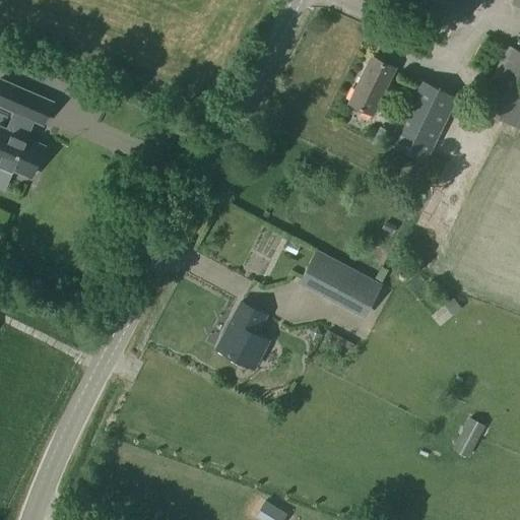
[(393,0),(453,29),(467,0),(393,0)]
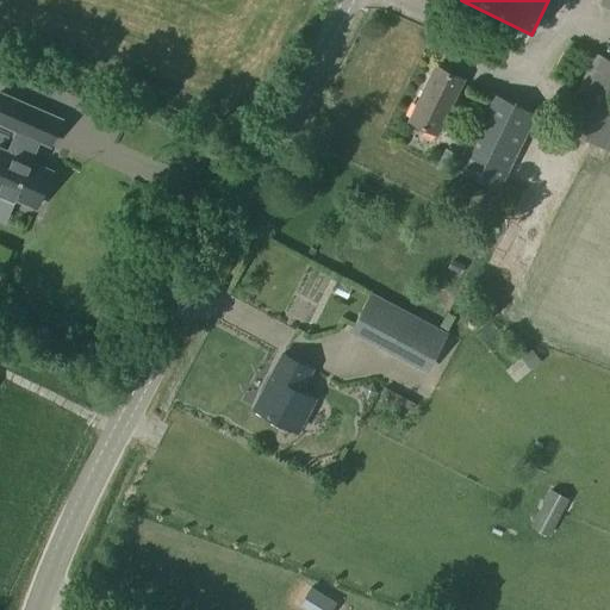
[(609,0),(602,0),(599,6),(609,11),(609,0)]
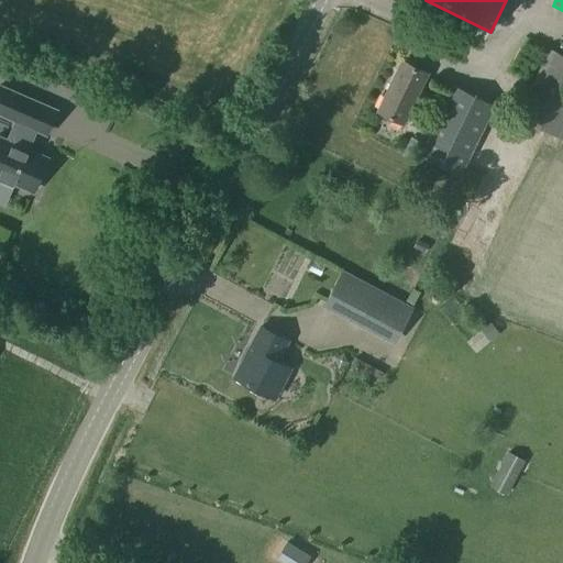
[(562,58),(549,52),(516,118),(561,142),(562,136),(562,58)]
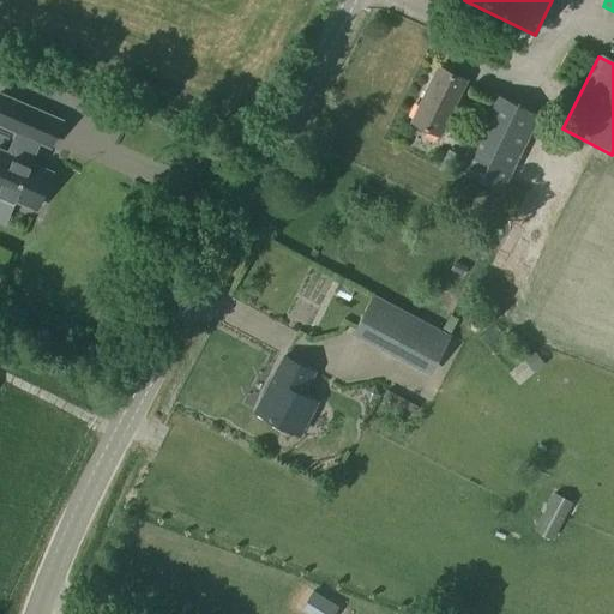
[(437,68),(409,122),(438,137),(465,83),(437,68)]
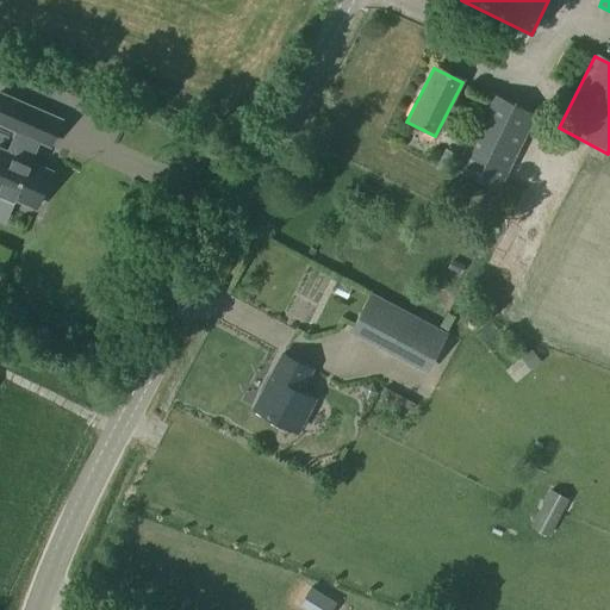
[(48,145),(60,119),(0,94),(0,124),(16,131),(6,153),(0,149),(0,197),(13,204),(14,200),(33,209),(50,172),(29,162),(38,142),(48,145)]
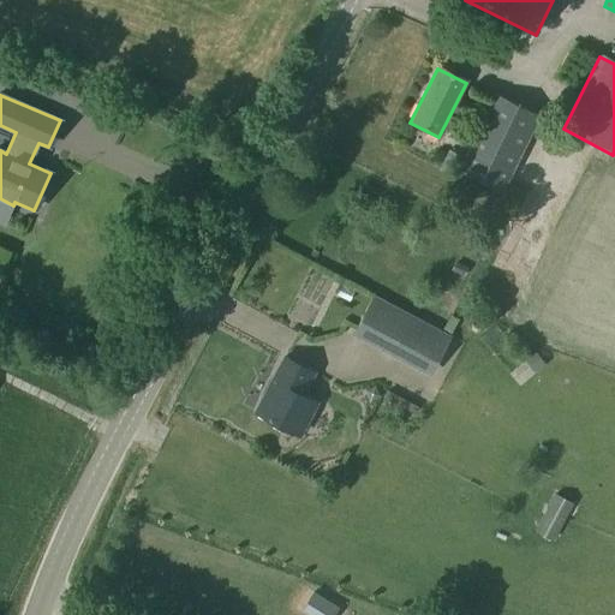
[(496,99),(459,172),(502,193),(539,120),(496,99)]
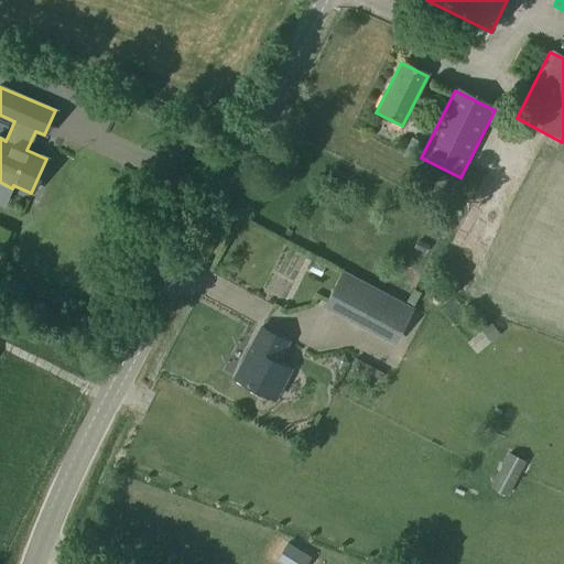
[(412,142),(404,161),(414,164),(422,145),(412,142)]
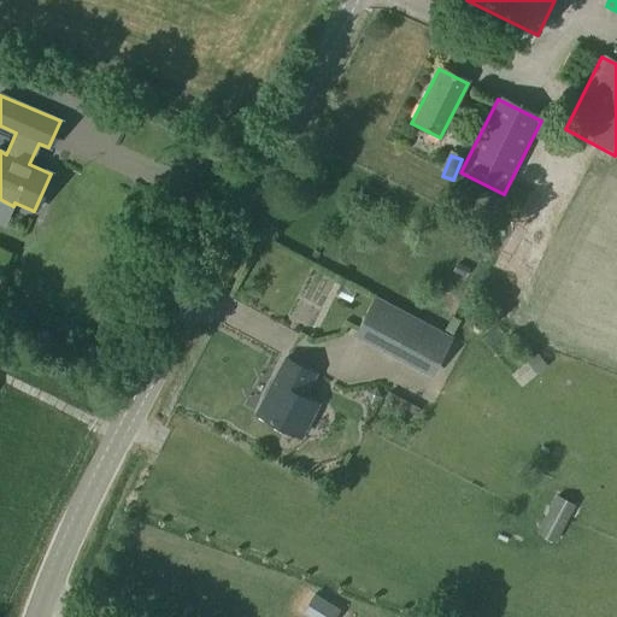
[(307,323),(335,274),(293,251),(266,300),(307,323)]
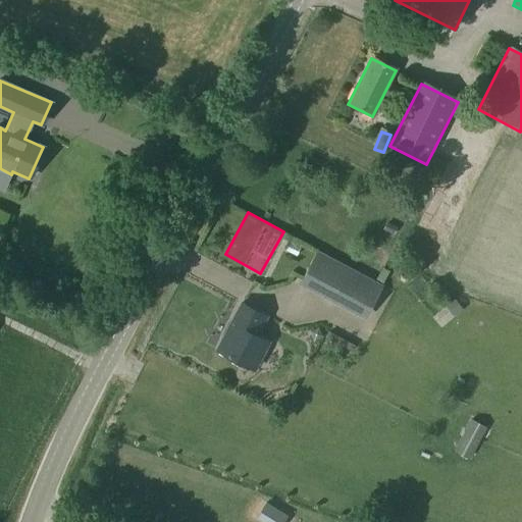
[(310,250),(295,278),(366,316),(381,286),(310,250)]
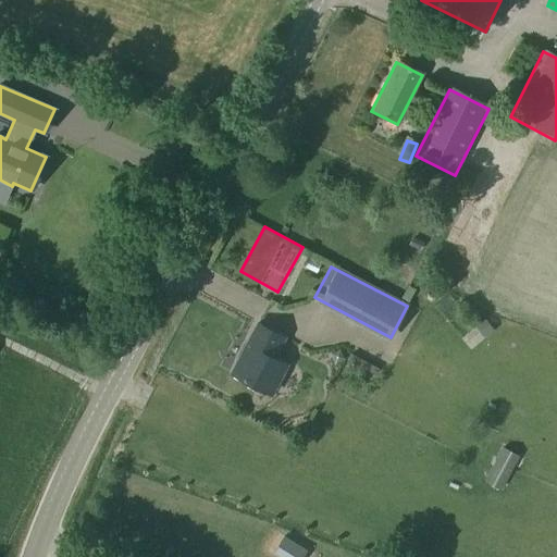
[(301,287),(308,272),(296,268),(291,283),(301,287)]
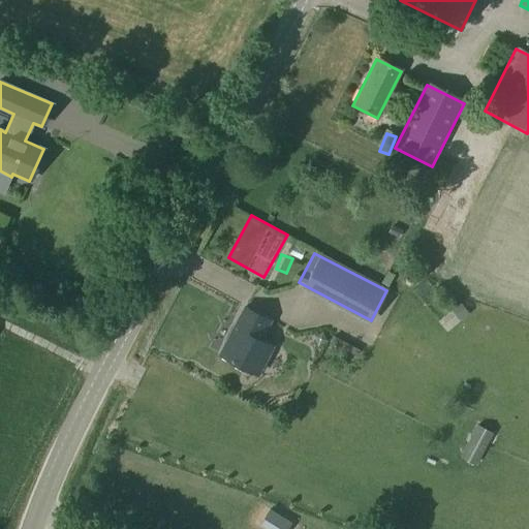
[(452,312),(459,320),(468,313),(460,304),(452,312)]
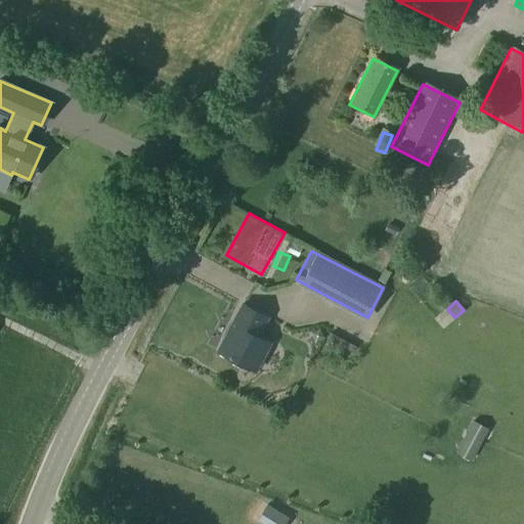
[(242,304),(216,352),(254,372),(269,343),(257,336),(266,318),(242,304)]
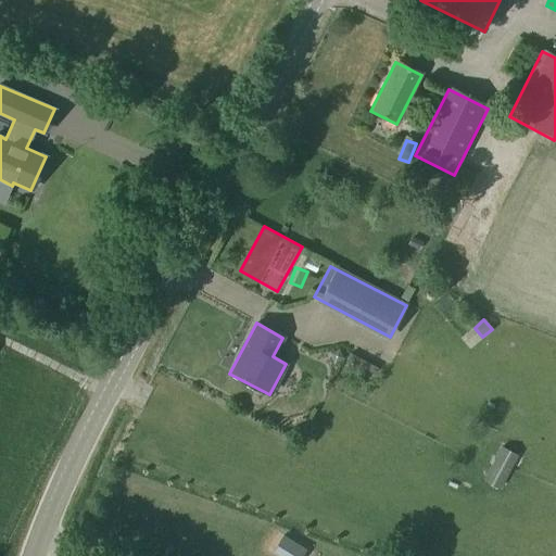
[(498,447),(482,481),(500,490),(516,456),(498,447)]
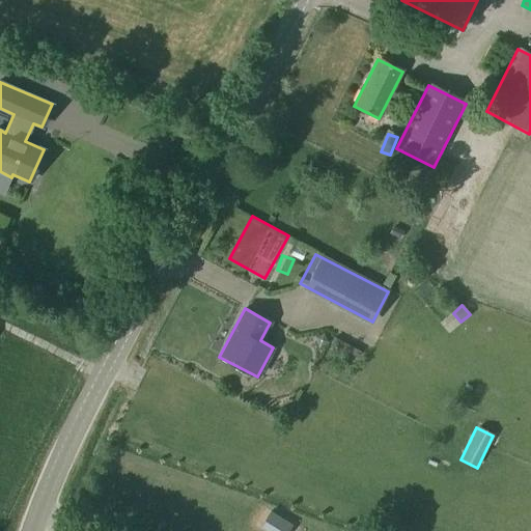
All buildings are outlined.
